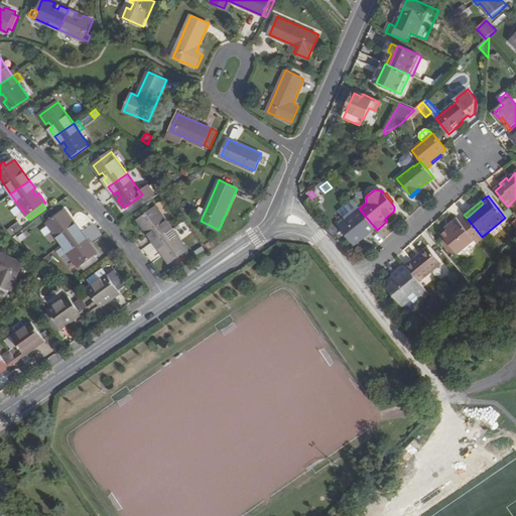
[(157,207),(138,220),(145,229),(148,227),(152,232),(149,235),(154,242),(172,228),(157,207)]
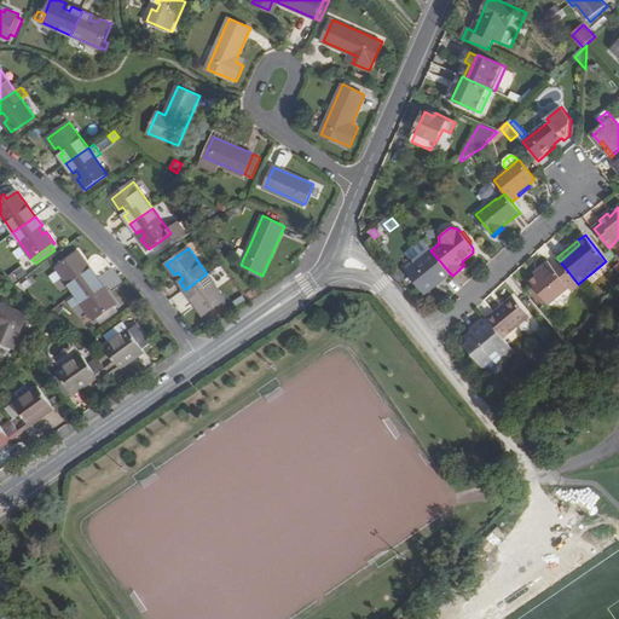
[(243,259),(247,252),(239,248),(236,256),(243,259)]
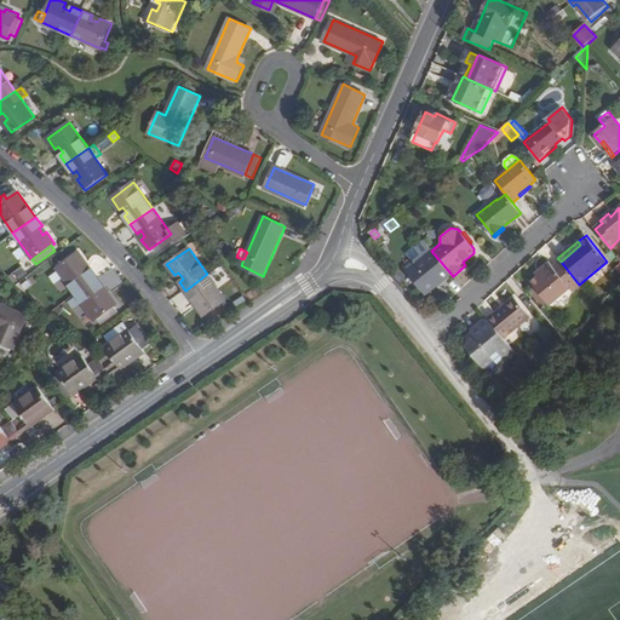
[(442,281),(451,274),(431,251),(415,264),(412,260),(402,268),(420,288),(423,286),(428,293),(436,286),(435,285),(441,279),(442,281)]
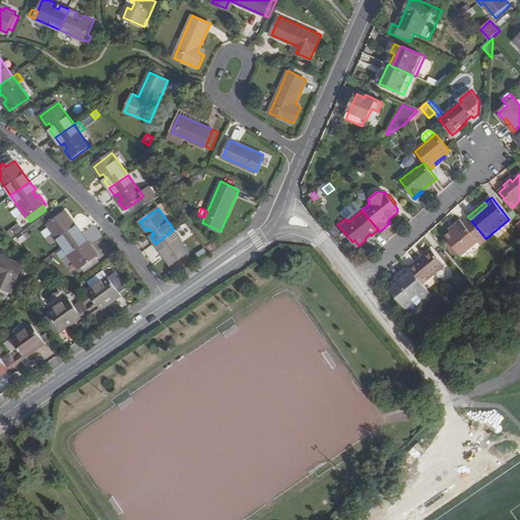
[(67,211),(48,224),(63,246),(82,233),(77,225),(74,228),(70,222),(74,220),(67,211)]
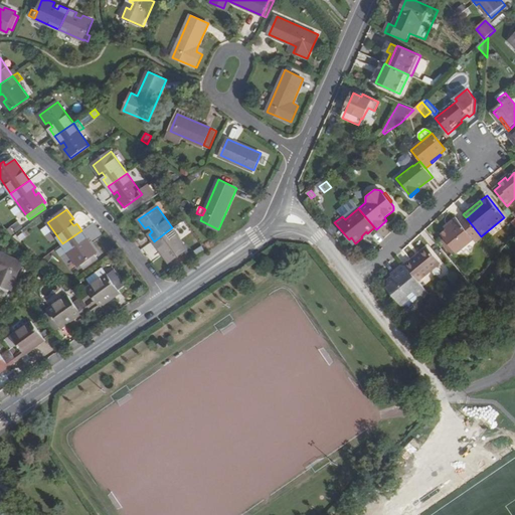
[(474,245),(482,238),(481,236),(466,217),(459,222),(456,218),(449,223),(452,227),(447,231),(442,235),(445,239),(456,252),(457,254),(472,242),(474,245)]
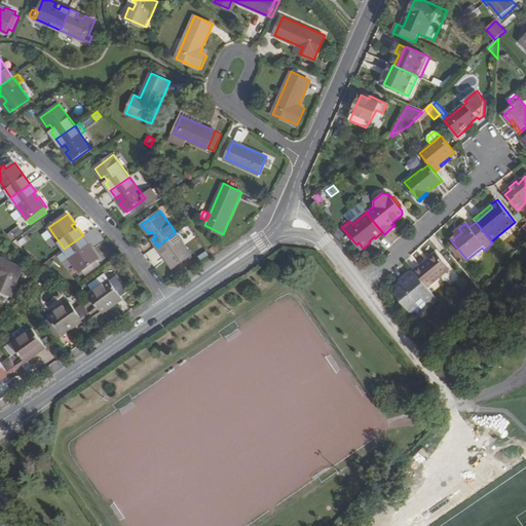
[(188,225),(179,232),(188,242),(196,235),(188,225)]
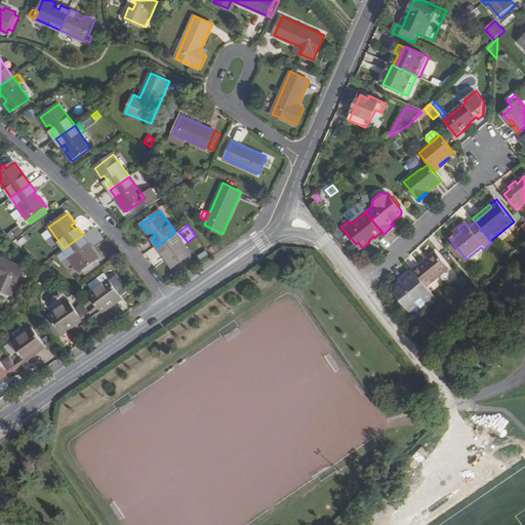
[(175,232),(157,246),(162,254),(165,251),(169,256),(166,258),(172,268),(192,254),(175,232)]
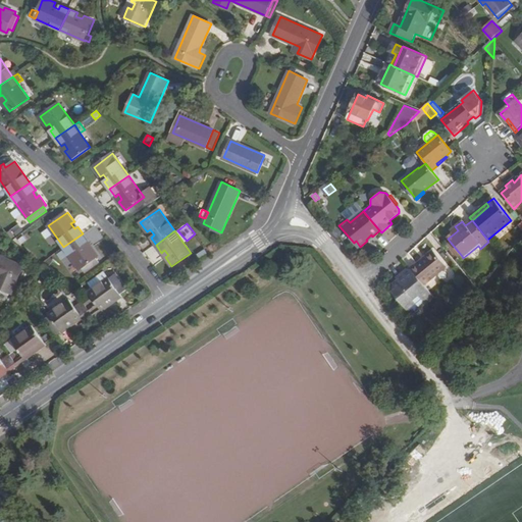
[(83,233),(63,247),(80,269),(82,268),(96,258),(99,256),(93,247),(89,249),(86,244),(89,242),(83,233)]
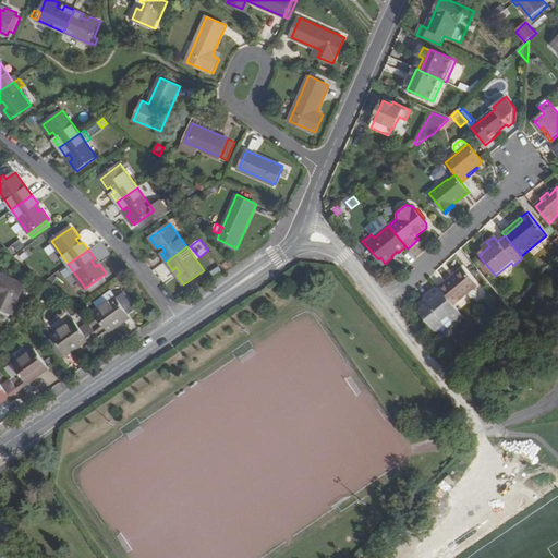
[(25,252),(20,256),(23,261),(28,256),(25,252)]
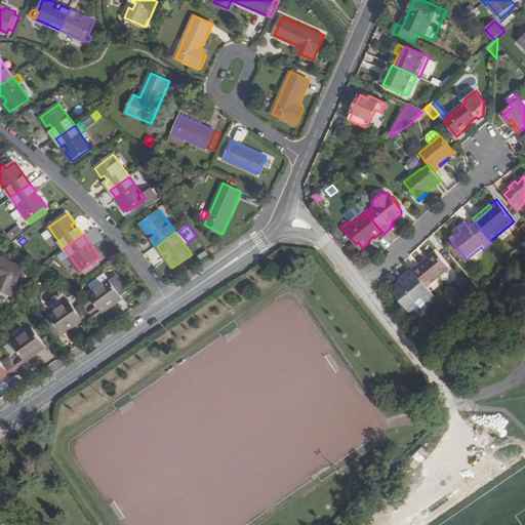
[(465,257),(453,244),(449,247),(460,261),(465,257)]
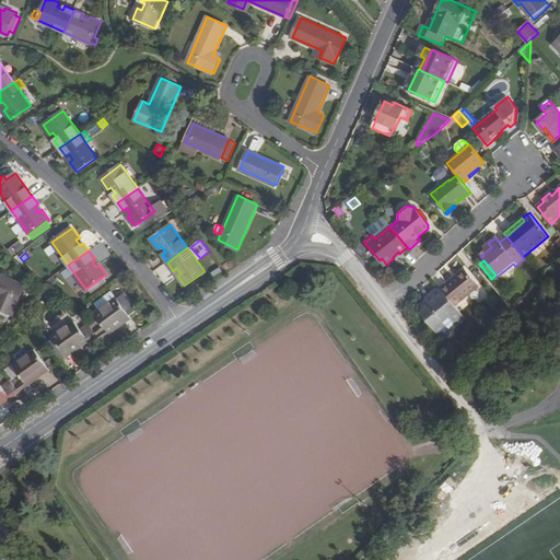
[(440,288),(441,289),(455,306),(479,287),(465,268),(440,288)]
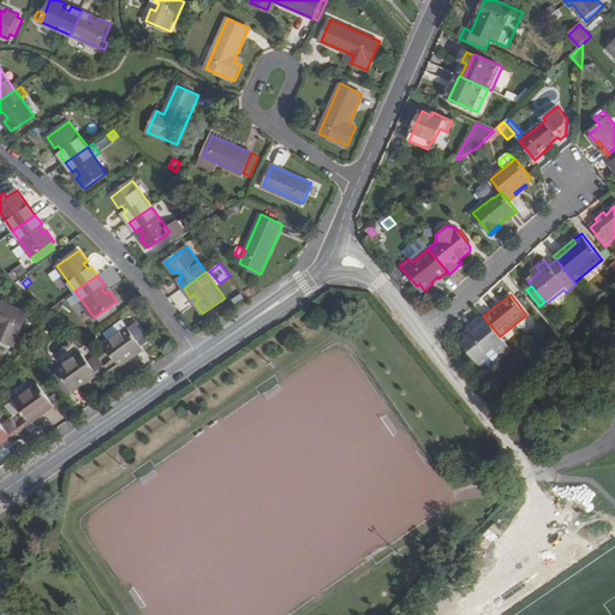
[(0,339),(15,345),(28,314),(0,300),(0,339)]
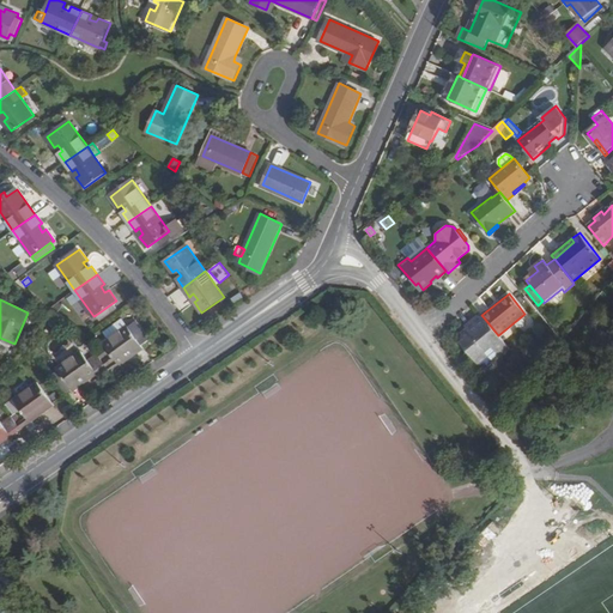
[(113,303),(96,315),(99,321),(117,309),(113,303)]
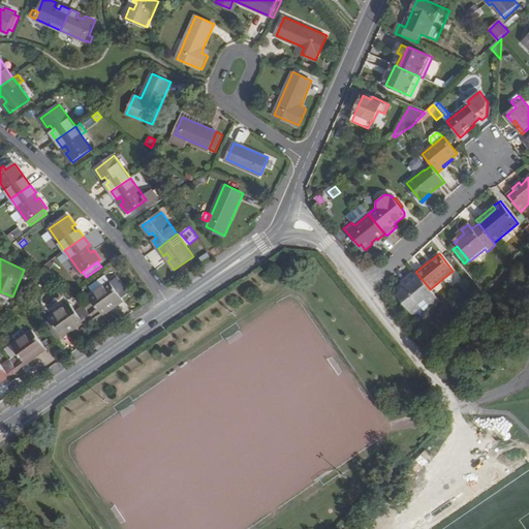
[(432,309),(440,303),(430,289),(416,273),(413,273),(401,282),(403,284),(399,288),(401,291),(401,293),(398,297),(412,314),(421,308),(424,312),(430,307),(432,309)]
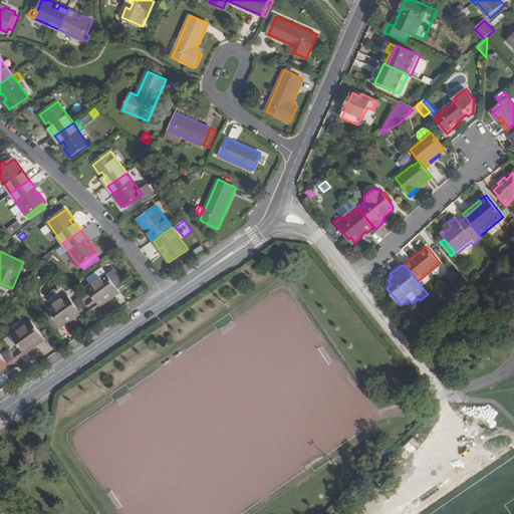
[(107,272),(103,266),(87,278),(91,284),(107,272)]
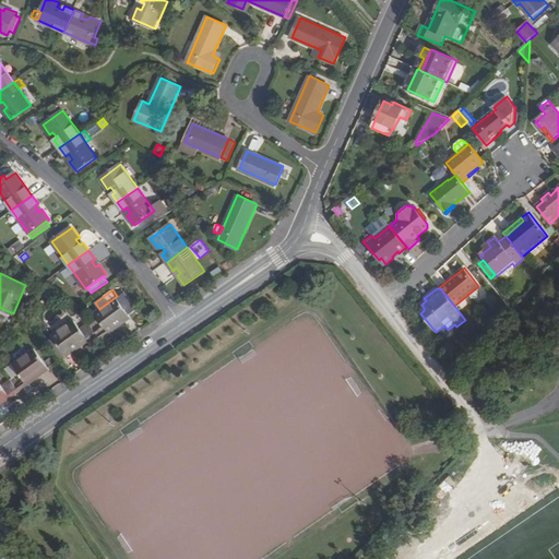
[(95,311),(107,329),(98,335),(98,336),(103,341),(113,333),(110,330),(123,321),(126,324),(132,319),(117,296),(99,309),(95,311)]
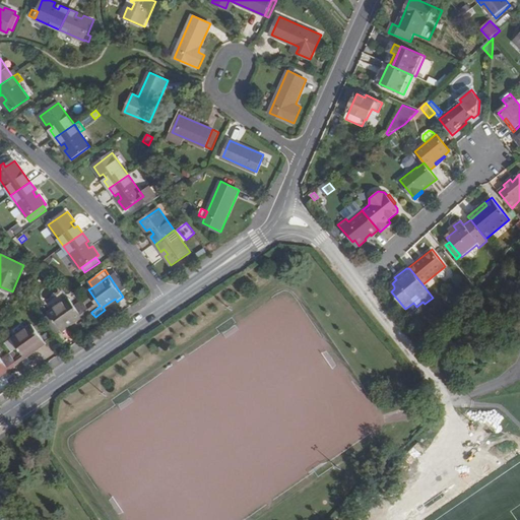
[(479,293),(472,283),(461,297),(469,306),(479,293)]
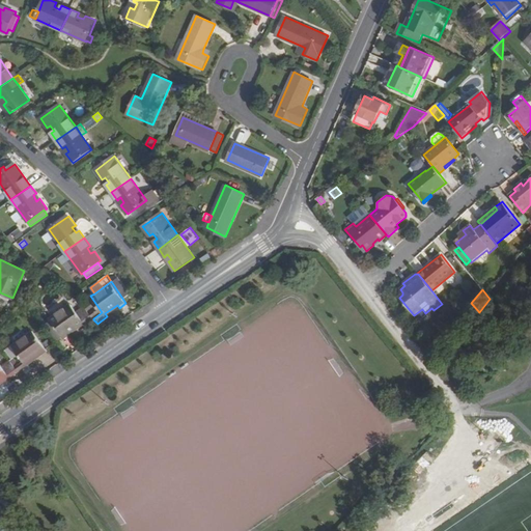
[(62,337),(64,339),(71,335),(68,332),(81,323),(83,326),(93,319),(93,318),(89,312),(81,318),(71,304),(49,318),(51,320),(62,337)]
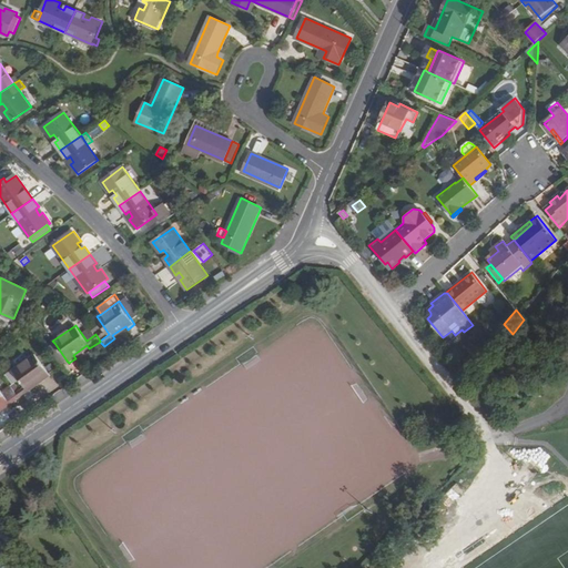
[(128,330),(125,326),(112,335),(114,338),(128,330)]
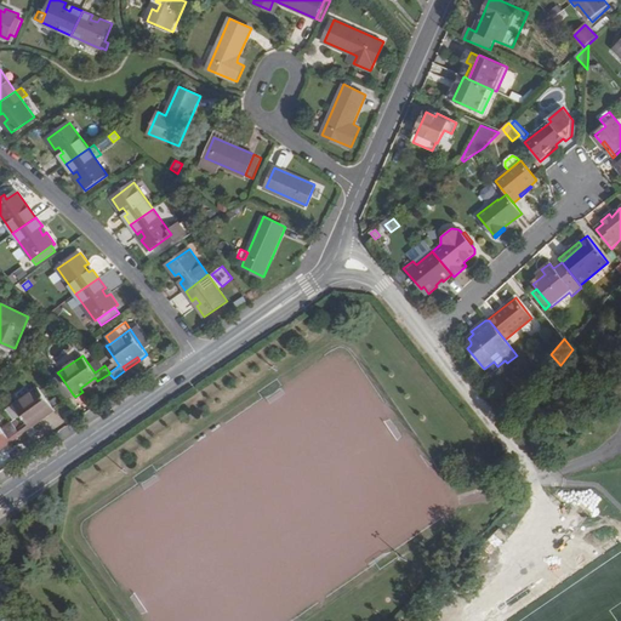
[(73,394),(60,375),(52,380),(67,399),(73,394)]
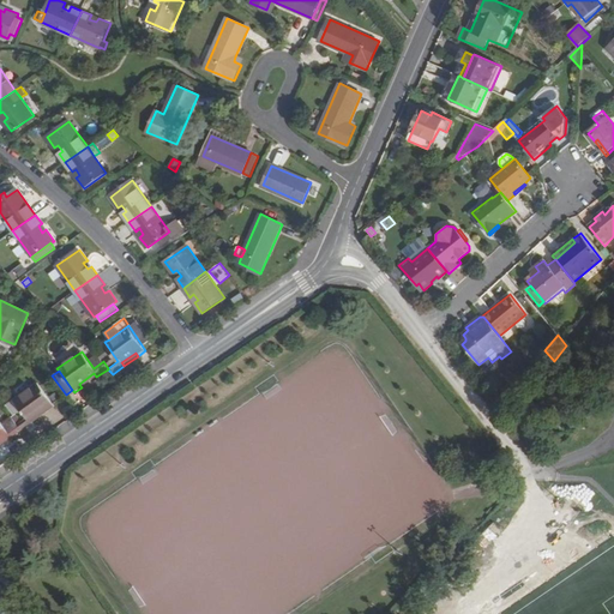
[(96,377),(94,373),(79,384),(82,387),(96,377)]
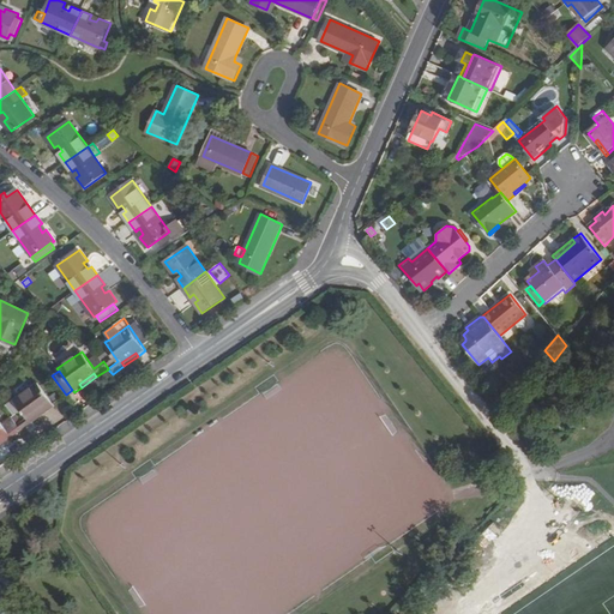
[(14,399),(28,419),(18,425),(23,431),(34,422),(31,419),(46,409),(48,413),(55,407),(38,383),(14,399)]
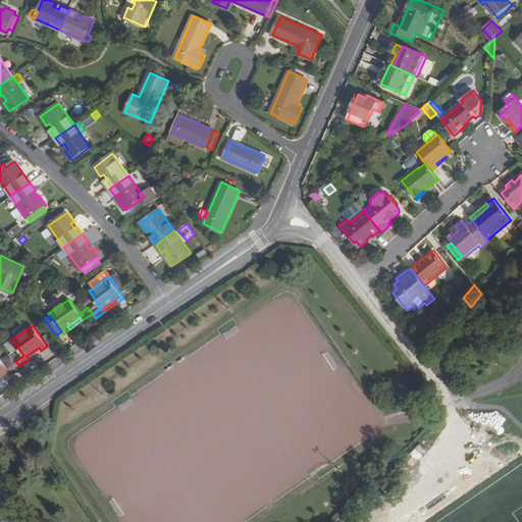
[(41,351),(39,348),(27,356),(29,359),(41,351)]
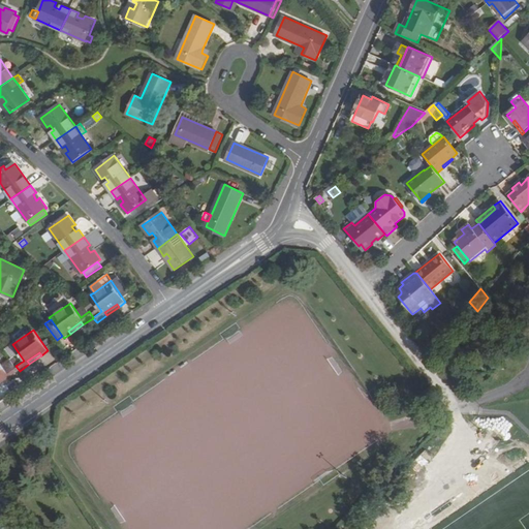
[(0,379),(7,375),(9,378),(20,371),(16,366),(10,359),(2,365),(0,362),(0,379)]
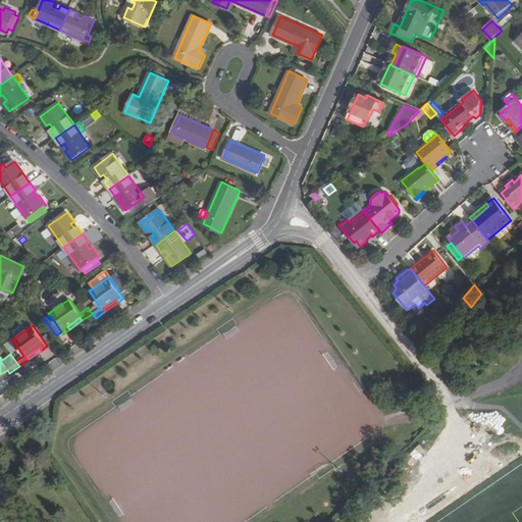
[(0,379),(9,373),(7,370),(0,374),(0,379)]
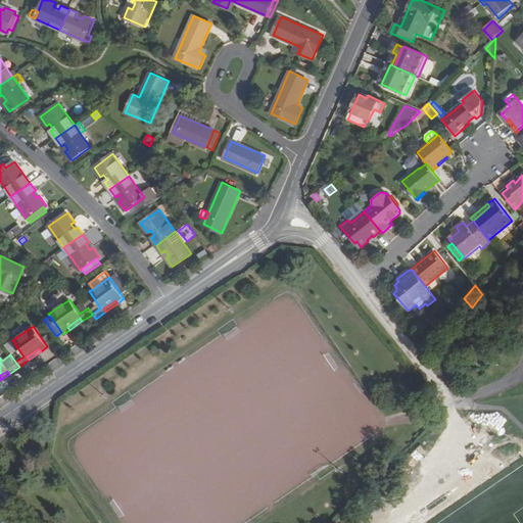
[(420,462),(429,454),(422,445),(413,454),(420,462)]
